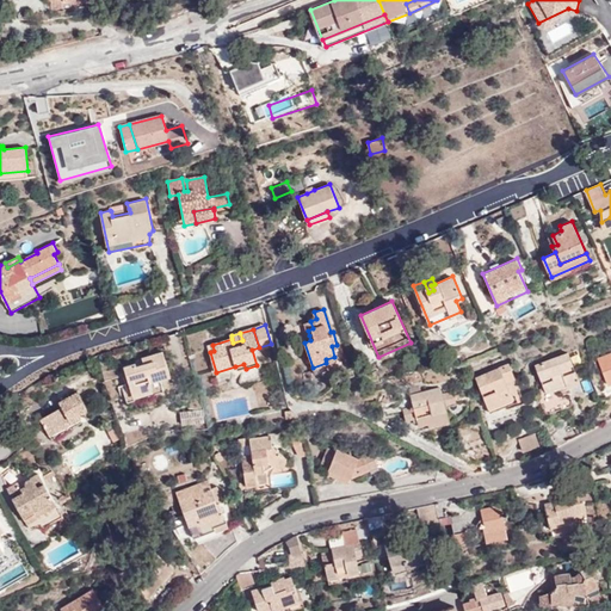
[(142,357),(142,360),(143,363),(136,365),(135,363),(124,365),(127,374),(131,393),(152,387),(154,393),(164,389),(161,378),(171,376),(164,351),(142,357)]
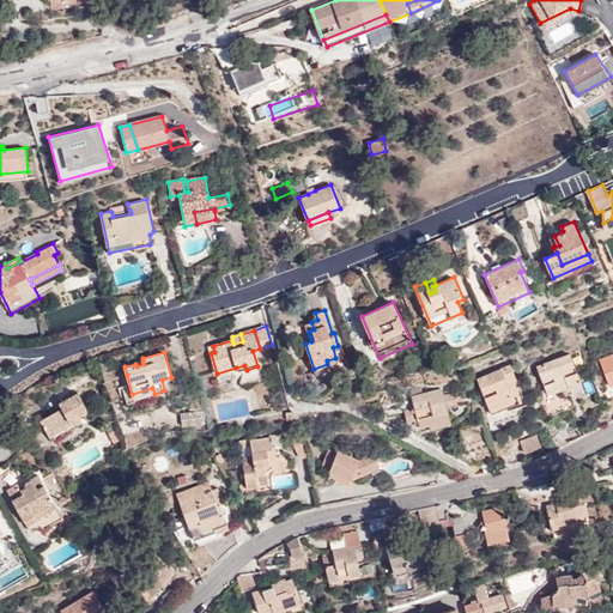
[(569,388),(581,383),(570,354),(538,366),(547,390),(566,383),(569,388)]
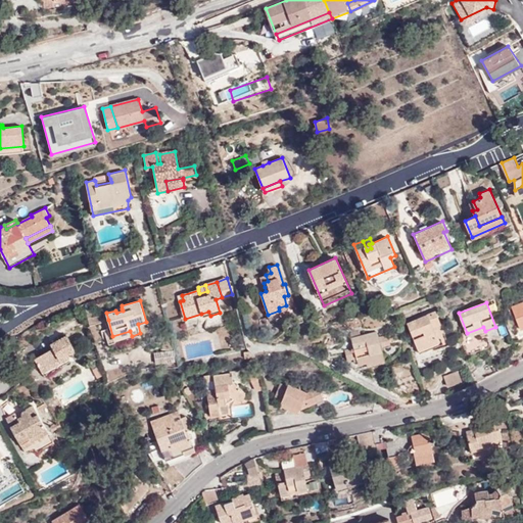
[(521,329),(522,327),(522,302),(512,307),(521,329)]
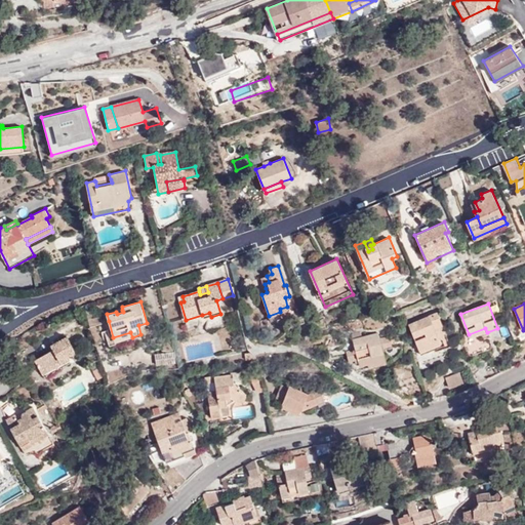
[(440,342),(437,336),(434,328),(442,325),(437,312),(408,323),(419,350),(440,342)]
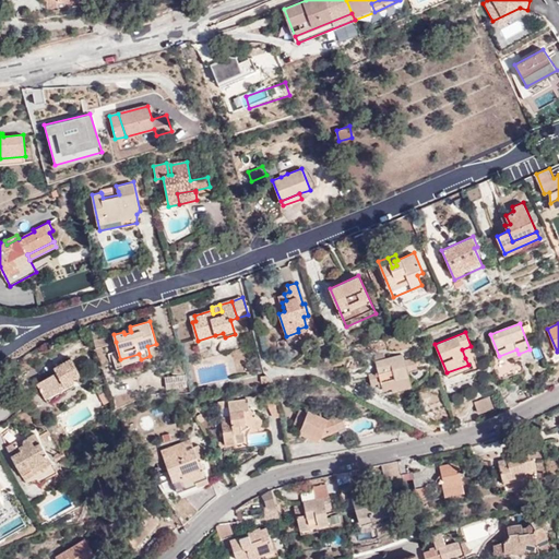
[(115,367),(141,359),(139,354),(120,359),(116,342),(111,344),(114,351),(110,353),(115,367)]
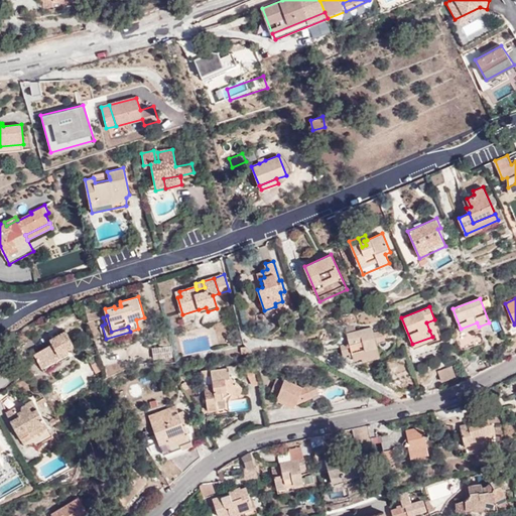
[(426,323),(429,331),(438,327),(434,319),(426,323)]
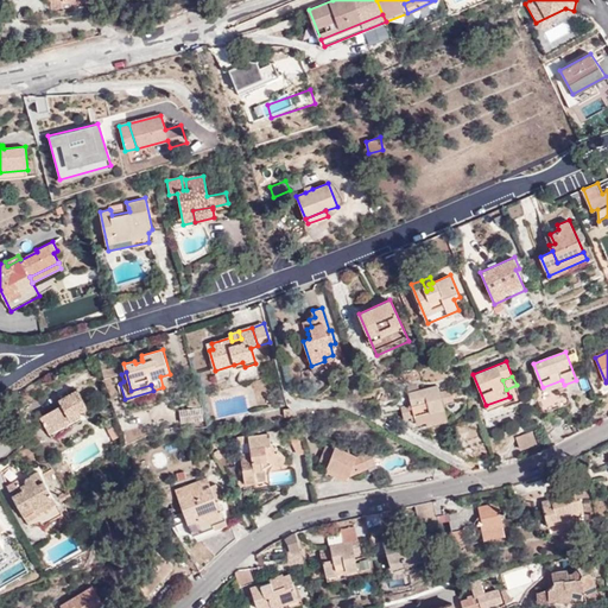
[(425,420),(445,415),(443,401),(454,399),(451,390),(441,392),(438,385),(409,392),(412,404),(401,406),(404,418),(415,415),(417,423),(425,420)]
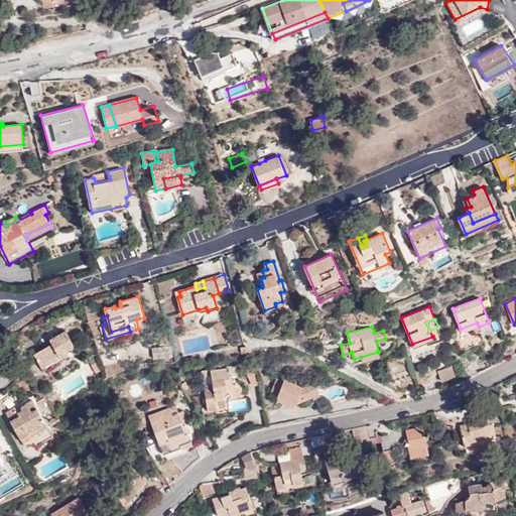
[(67,349),(74,345),(66,331),(50,339),(51,343),(34,354),(43,371),(62,361),(60,358),(69,353),(67,349)]
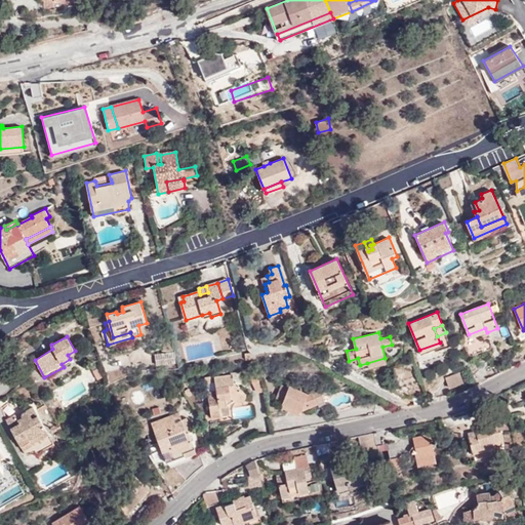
[(386,362),(385,358),(367,363),(368,367),(386,362)]
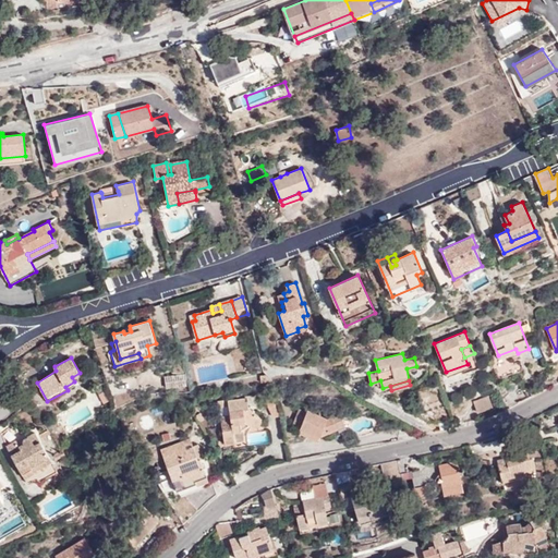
[(104,402),(110,400),(107,390),(99,393),(104,402)]
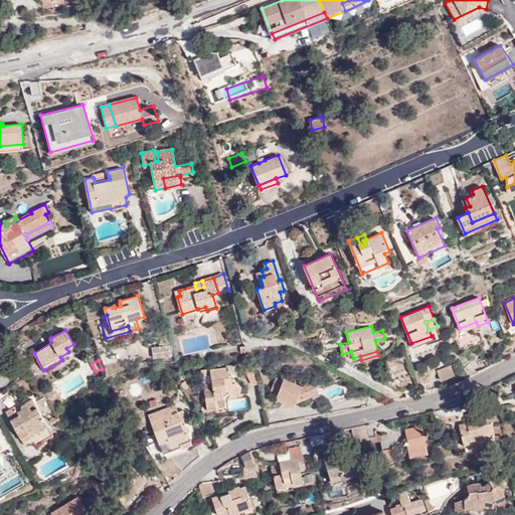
[(441,379),(454,373),(451,364),(437,369),(441,379)]
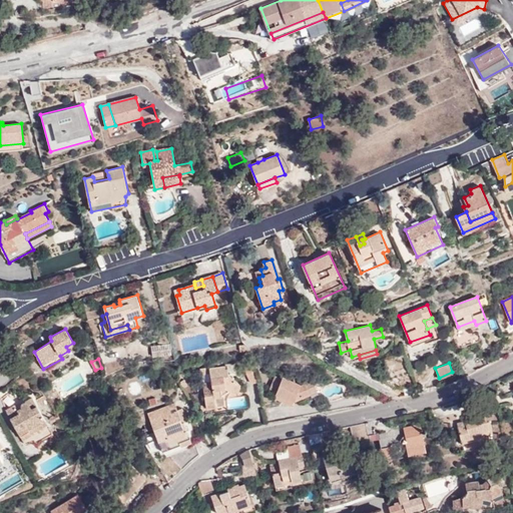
[(250,367),(239,367),(239,373),(246,373),(246,375),(251,385),(255,384),(255,382),(250,368),(250,367)]
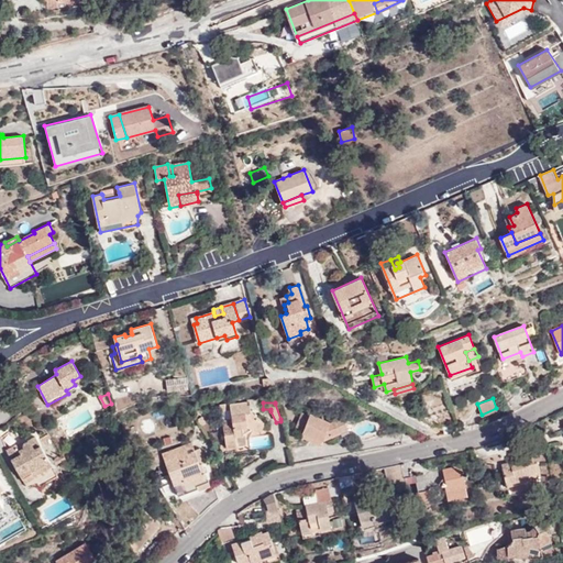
[(250,404),(232,406),(232,405),(220,406),(221,412),(232,411),(233,421),(223,422),(227,448),(238,446),(236,437),(244,435),(244,434),(252,430),(255,432),(256,432),(257,432),(258,432),(260,431),(262,429),(263,428),(263,426),(263,423),(263,422),(262,421),(251,412),(250,404)]
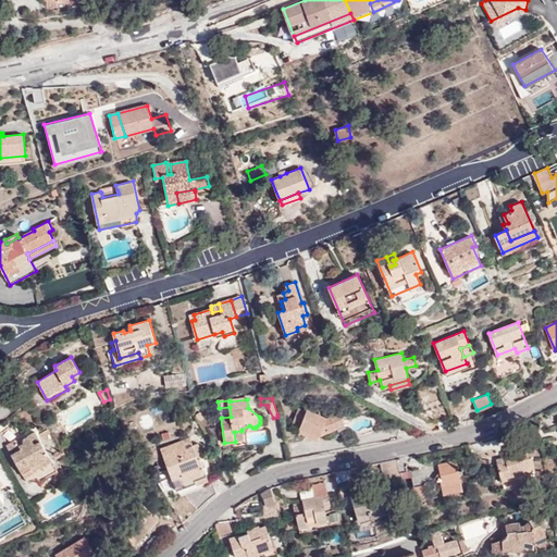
[(230,407),(219,408),(220,418),(221,418),(231,417),(230,407)]
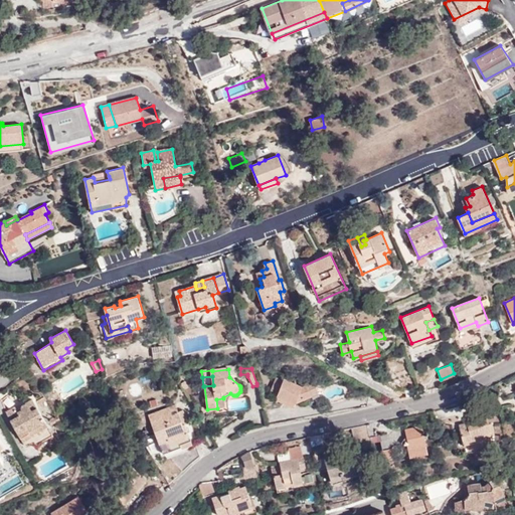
[(276,398),(286,403),(287,399),(296,401),(296,400),(304,397),(304,396),(319,390),(315,380),(302,386),(285,378),(284,380),(277,377),(271,390),(278,393),(276,398)]
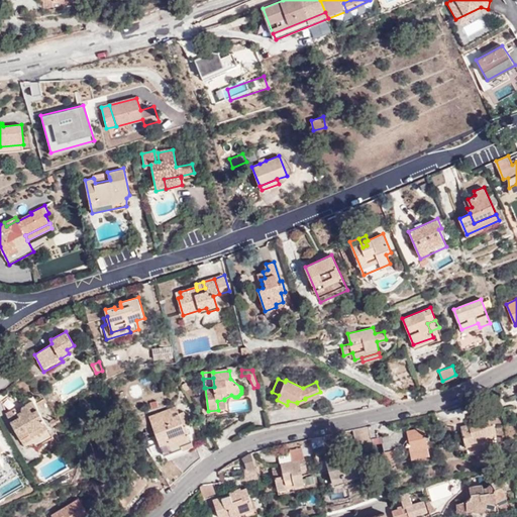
[(403,381),(408,400),(417,397),(411,379),(403,381)]
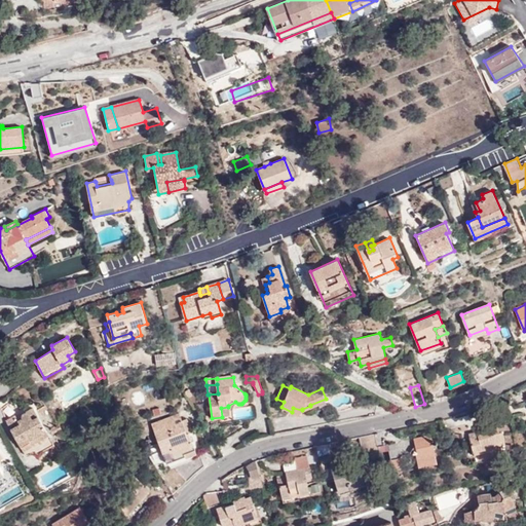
[(53,444),(34,408),(28,412),(25,412),(23,413),(22,418),(17,421),(14,416),(6,420),(27,455),(36,451),(38,453),(53,444)]
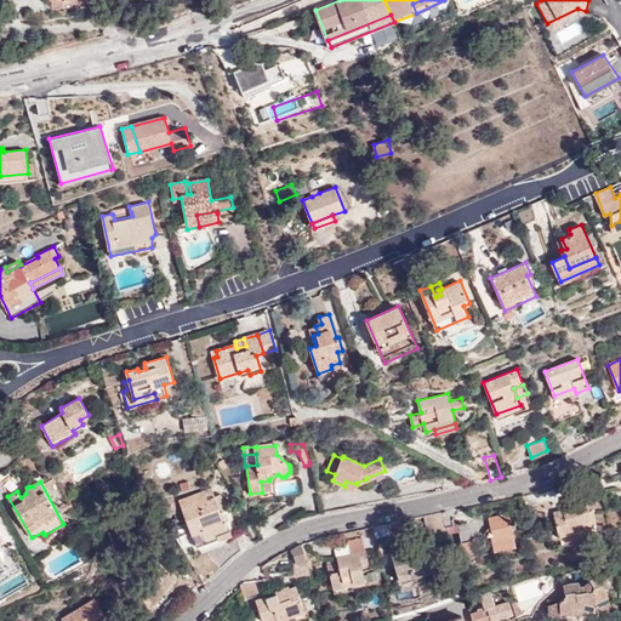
[(212,488),(192,495),(195,503),(216,496),(212,488)]
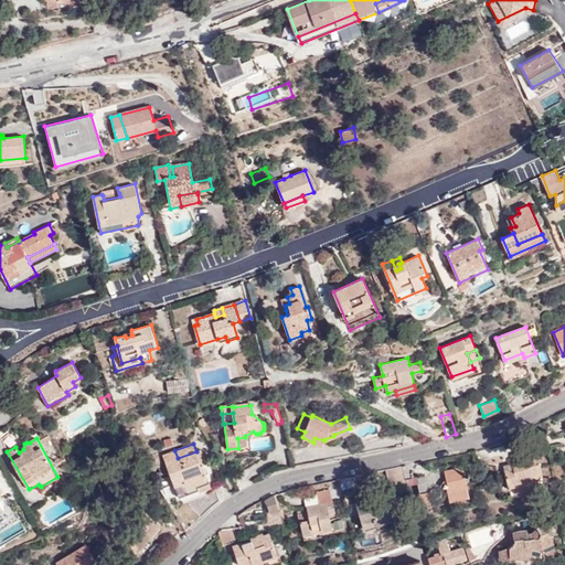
[(201,449),(196,451),(201,465),(203,464),(206,462),(201,449)]
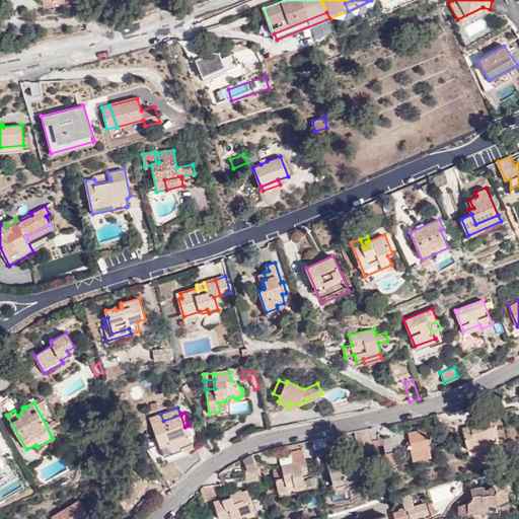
[(163,421),(160,414),(149,419),(156,436),(161,435),(164,443),(159,445),(164,457),(184,474),(203,459),(198,446),(195,447),(187,426),(184,427),(180,415),(163,421)]
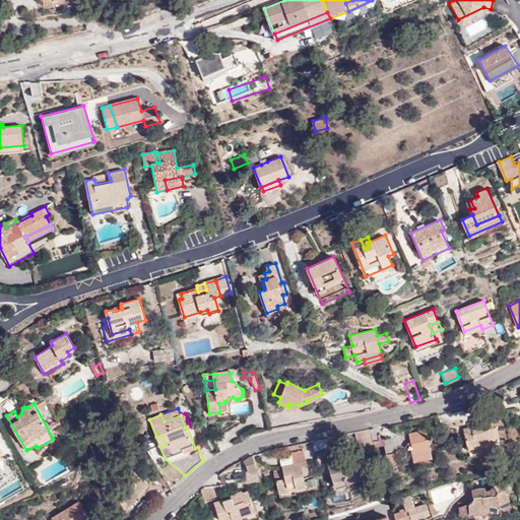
[(483,418),(472,421),(455,426),(457,435),(464,434),(467,445),(488,440),(488,437),(498,434),(494,416),(483,418)]
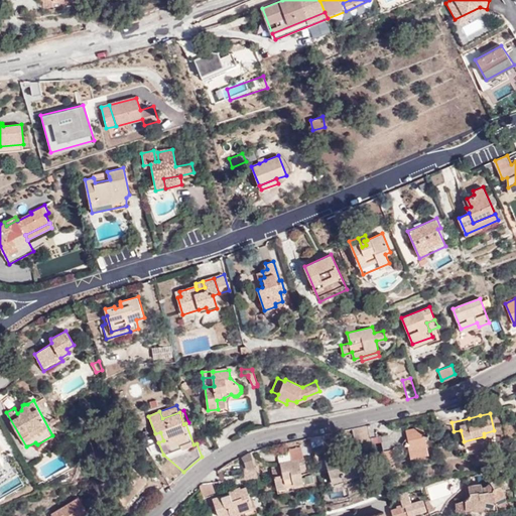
[(410,458),(428,454),(422,425),(392,432),(393,436),(381,438),(385,458),(395,456),(393,447),(407,443),(410,458)]
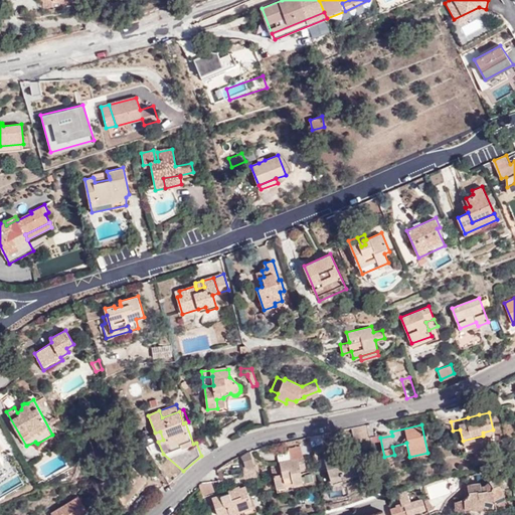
[(483,436),(463,441),(464,445),(484,440),(483,436)]
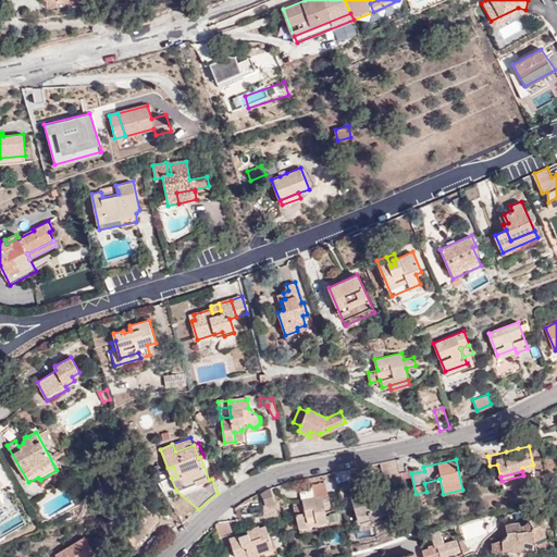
[(324,504),(331,503),(326,482),(312,484),(314,496),(302,498),(306,511),(296,514),(299,525),(327,519),(324,504)]
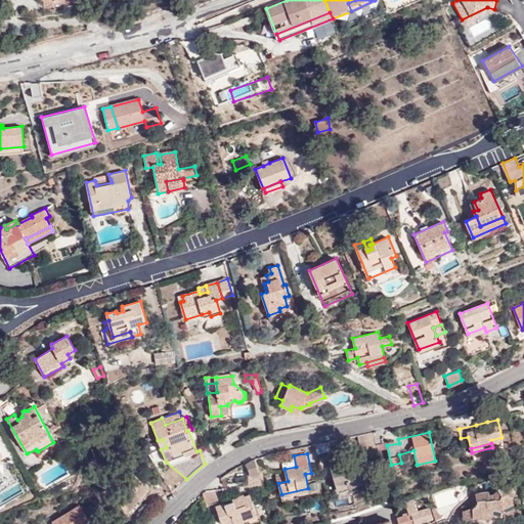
[(347,482),(349,486),(365,481),(365,480),(373,477),(365,453),(346,459),(346,462),(341,464),(331,466),(337,485),(347,482)]
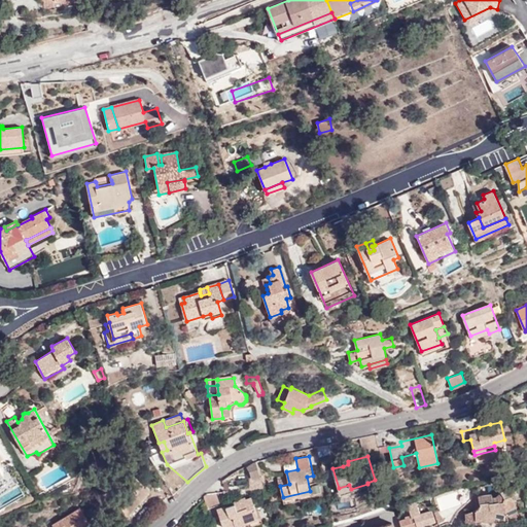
[(261,477),(257,460),(247,466),(251,478),(261,477)]
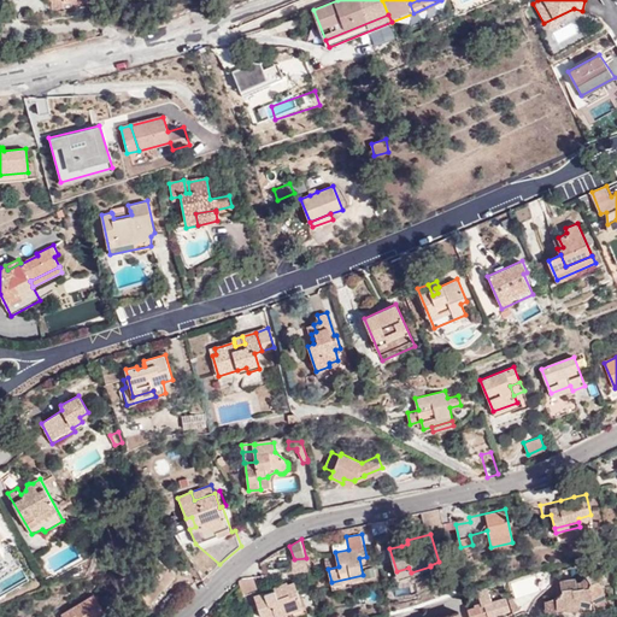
[(306,558),(294,559),(292,559),(293,573),(309,571),(306,558)]
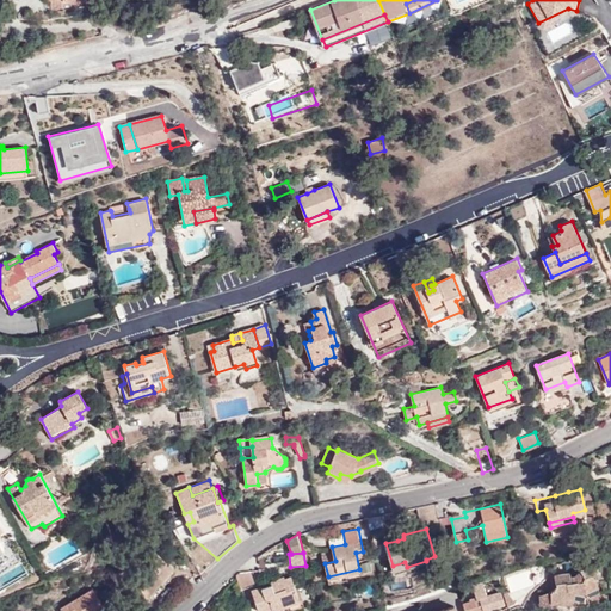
[(568,572),(554,575),(556,586),(551,590),(551,602),(562,602),(562,603),(568,603),(571,602),(573,600),(575,592),(586,593),(587,592),(598,586),(591,575),(596,573),(594,562),(581,569),(582,573),(572,575),(568,572)]
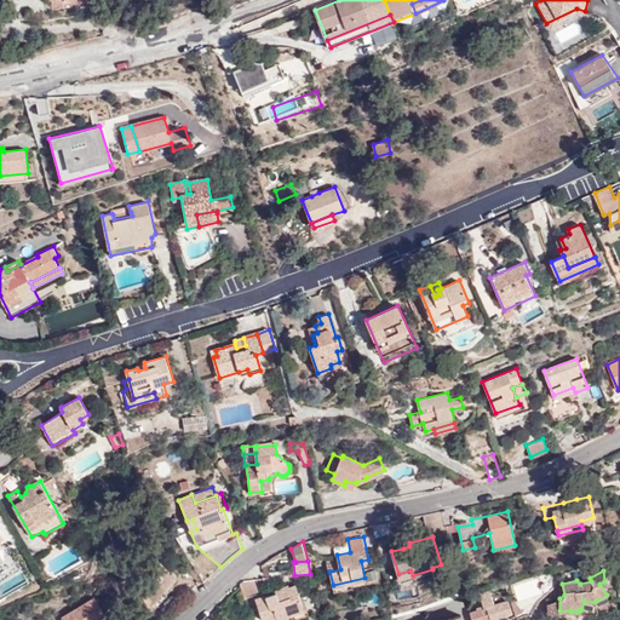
[(253,580),(240,585),(244,596),(258,591),(253,580)]
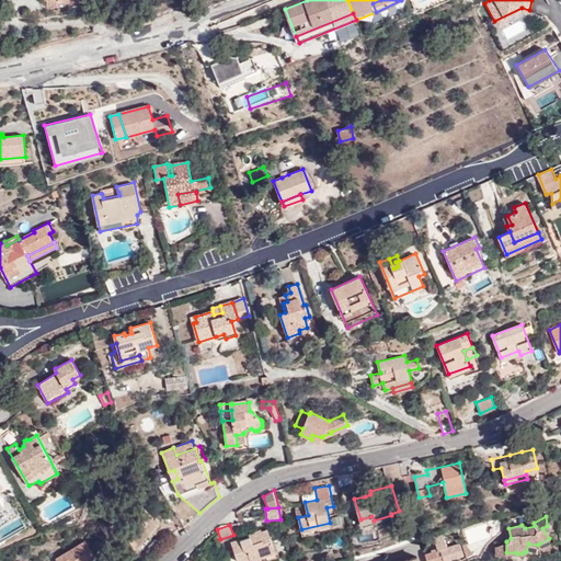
[(239,560),(275,549),(268,529),(231,542),(238,560),(239,560)]
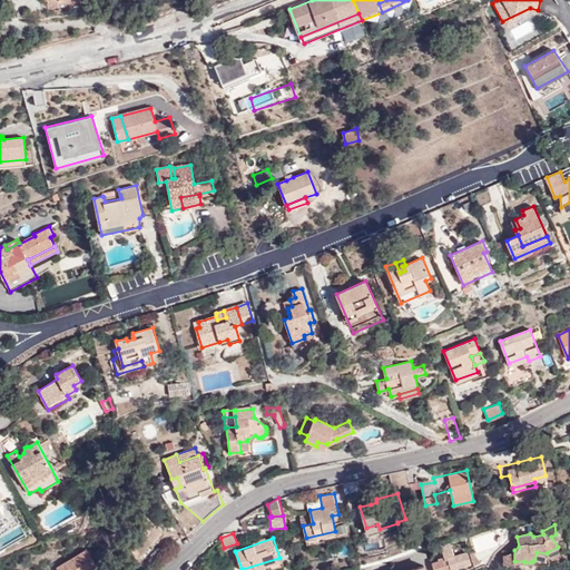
[(57,569),(99,569),(87,549),(56,568),(57,569)]
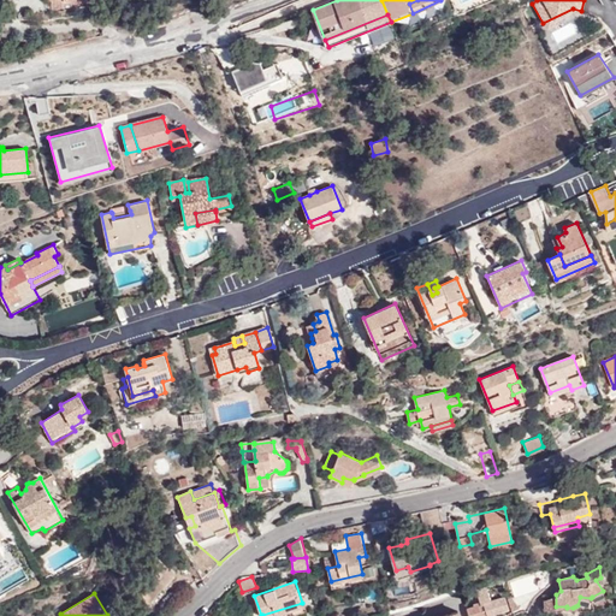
[(468,615),(483,615),(508,609),(504,598),(467,609),(468,615)]
